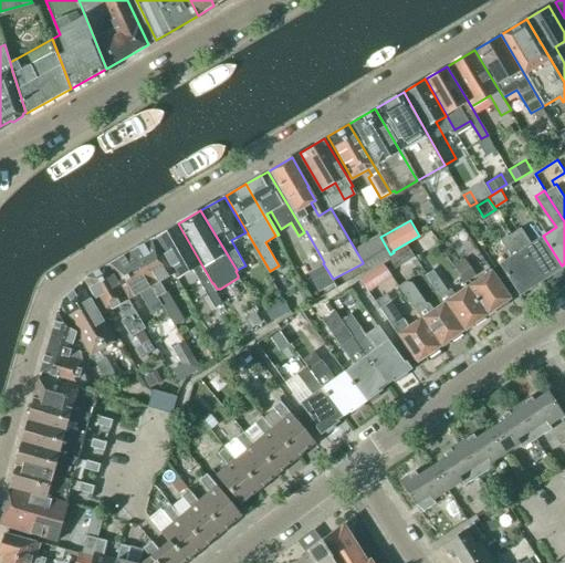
[(222,302),(212,283),(178,223),(155,237),(178,278),(194,269),(216,306),(222,302)]
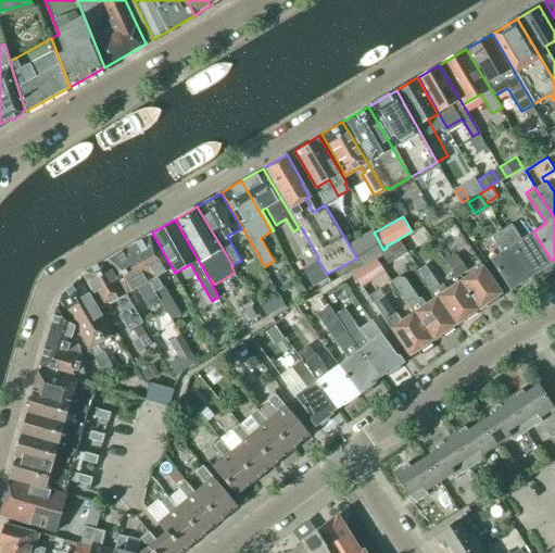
[(552,261),(533,231),(522,238),(520,234),(513,222),(511,224),(502,229),(531,274),(552,261)]
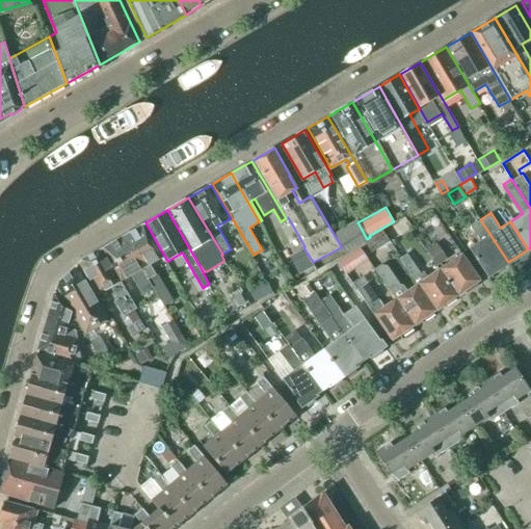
[(487,275),(508,262),(480,219),(472,225),(481,240),(470,247),(487,275)]
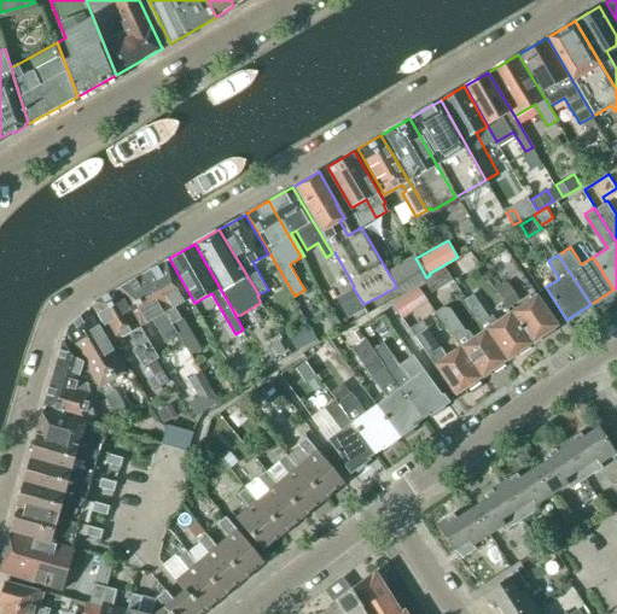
[(424,279),(426,278),(415,258),(389,274),(396,286),(396,287),(400,293),(424,279)]
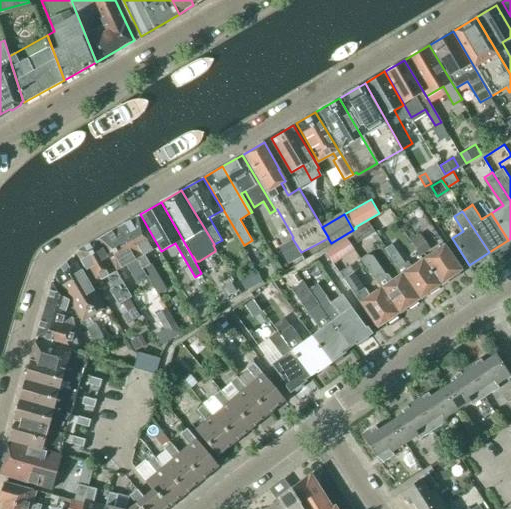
[(142,268),(143,267),(151,263),(145,252),(157,246),(140,215),(118,227),(142,268)]
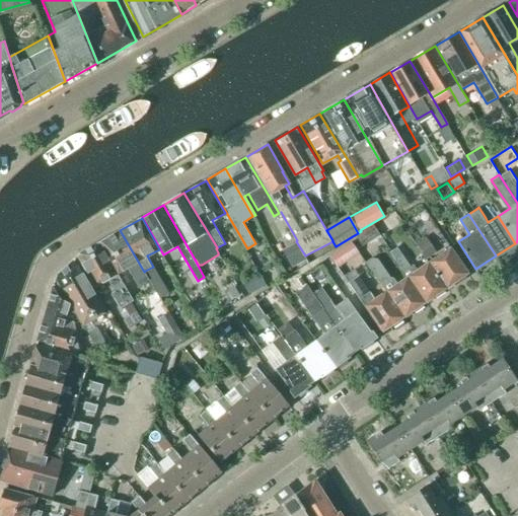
[(358,233),(356,234),(363,245),(373,239),(368,232),(365,227),(360,230),(361,231),(358,233)]
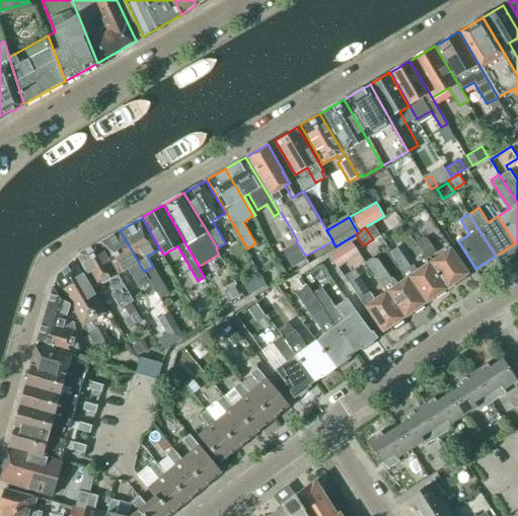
[(149,279),(145,271),(144,272),(120,230),(98,242),(117,273),(119,272),(131,265),(133,270),(131,271),(139,285),(149,279)]
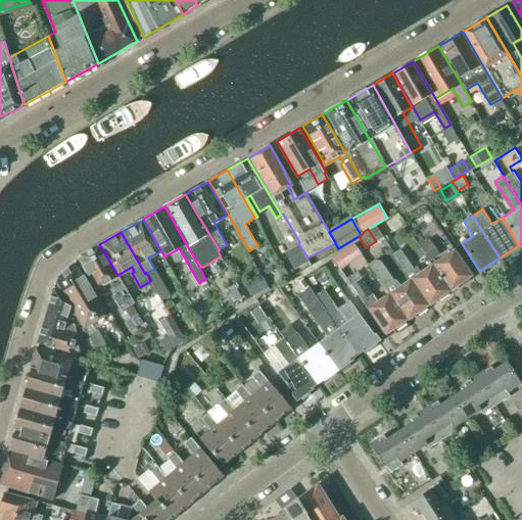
[(432,265),(451,290),(473,275),(455,249),(440,258),(436,253),(427,240),(420,245),(433,264),(432,265)]
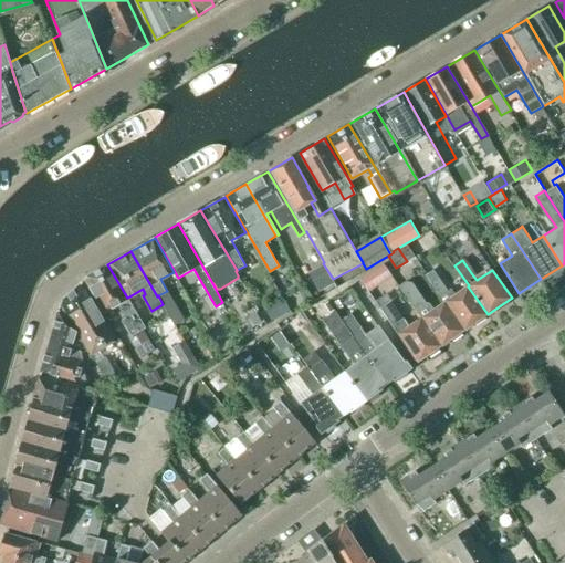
[(335,282),(333,279),(323,263),(310,271),(320,290),(335,282)]
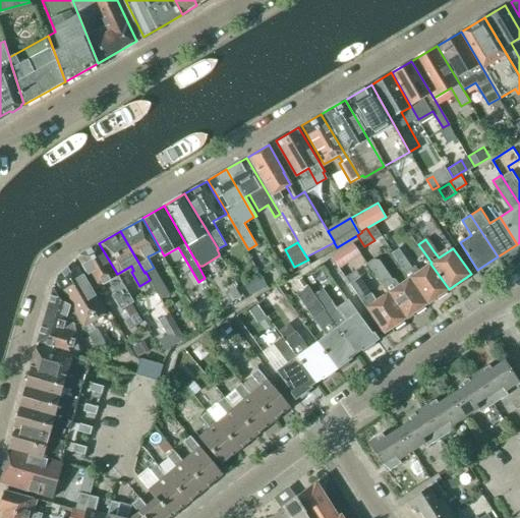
[(345,261),(360,251),(354,242),(332,256),(336,263),(343,257),(345,261)]
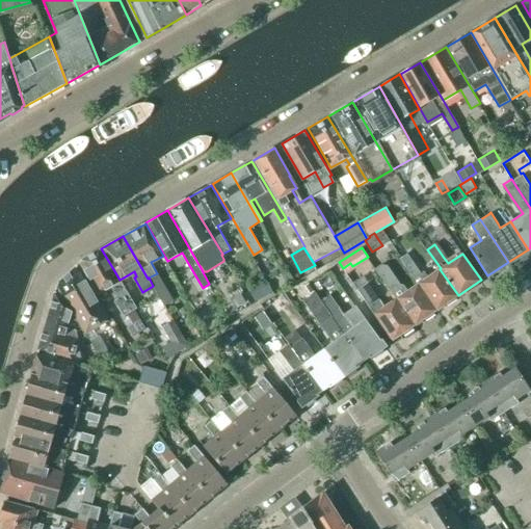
[(137,308),(122,279),(120,280),(101,248),(80,261),(98,293),(110,286),(117,298),(114,299),(124,316),(137,308)]
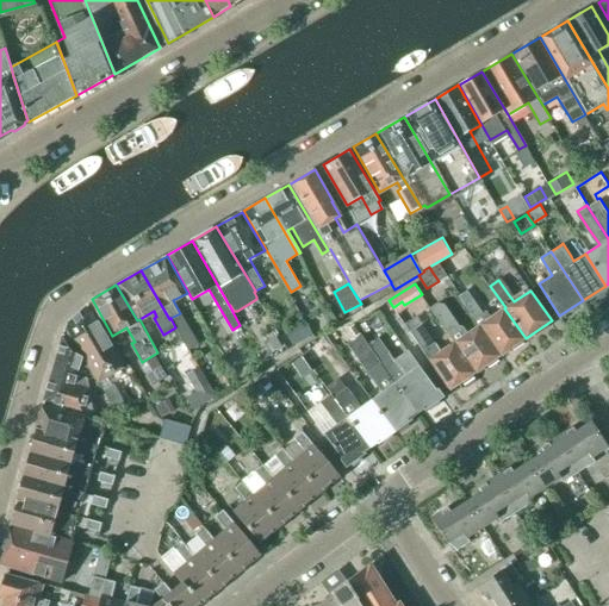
[(526,338),(504,308),(492,317),(486,310),(483,311),(473,297),(467,289),(464,292),(459,294),(480,325),(501,355),(526,338)]
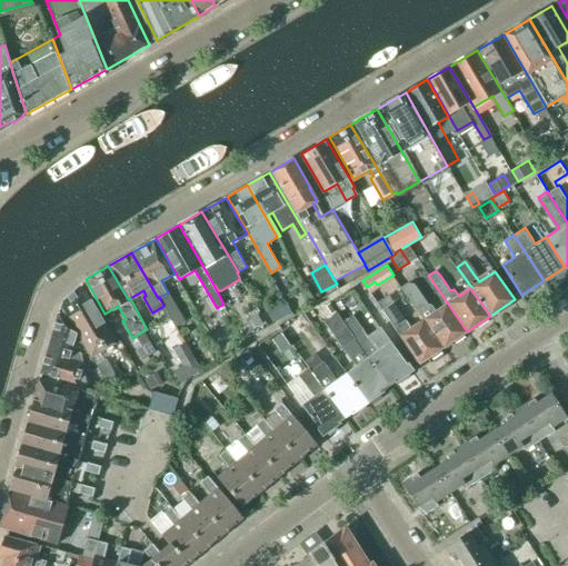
[(467,331),(448,304),(435,313),(415,283),(408,283),(401,287),(422,320),(424,320),(444,348),(467,331)]
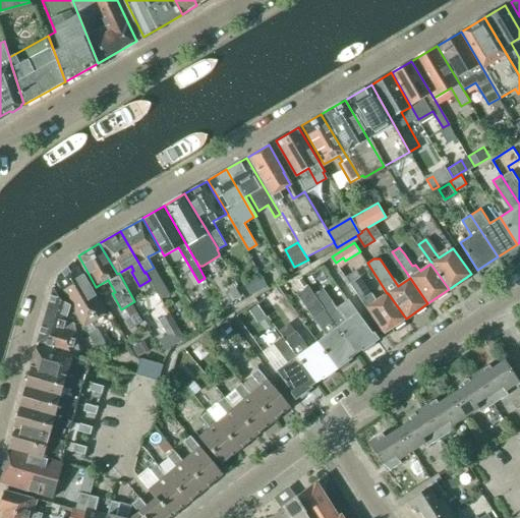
[(83,326),(105,313),(74,260),(56,277),(83,326)]
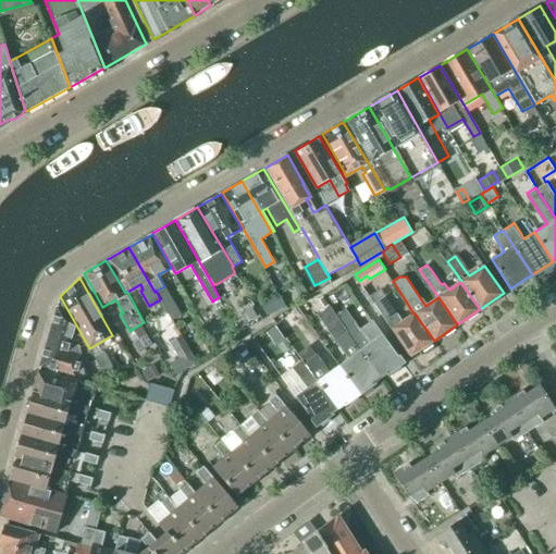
[(268,315),(286,305),(280,293),(261,303),(268,315)]
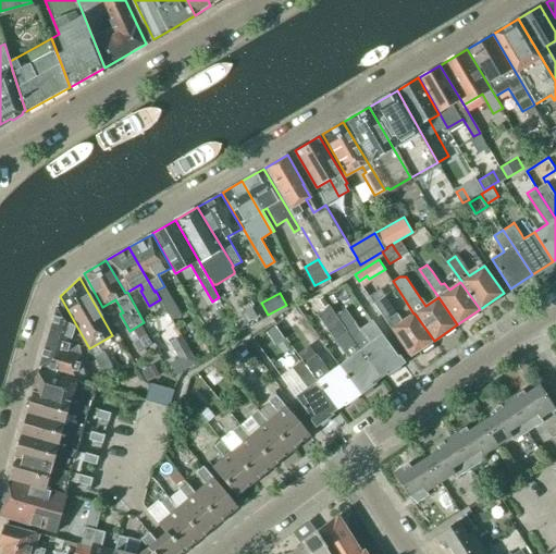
[(182,314),(171,294),(167,295),(161,299),(172,319),(182,314)]
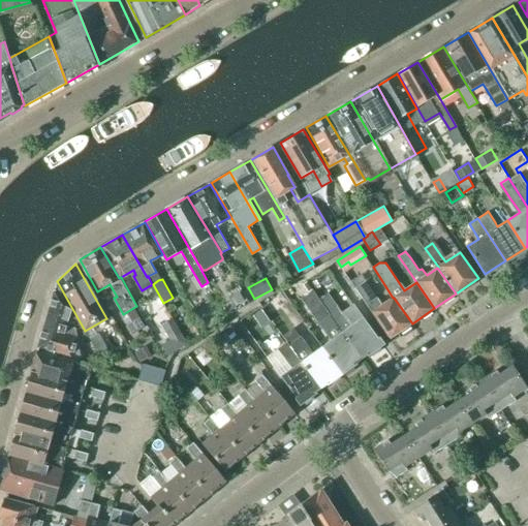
[(394,298),(393,298),(383,305),(367,279),(355,286),(373,311),(391,338),(412,323),(394,298)]
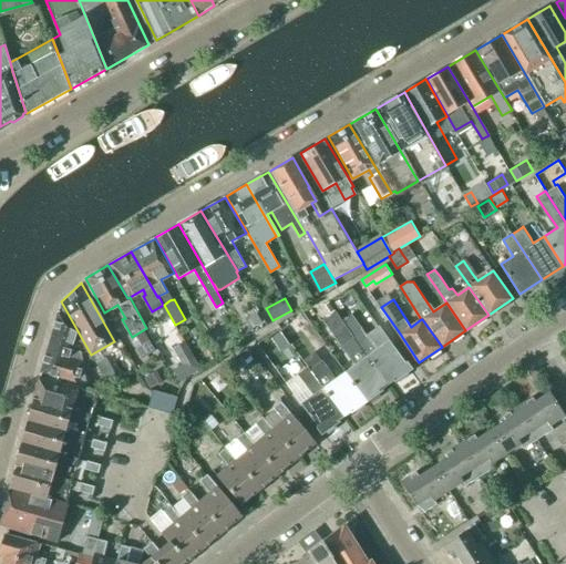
[(81,340),(60,303),(52,332),(73,342),(72,347),(79,350),(81,340)]
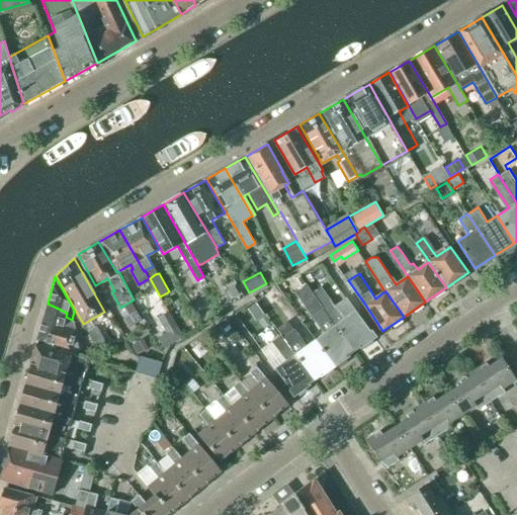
[(236,285),(226,290),(232,301),(241,295),(236,285)]
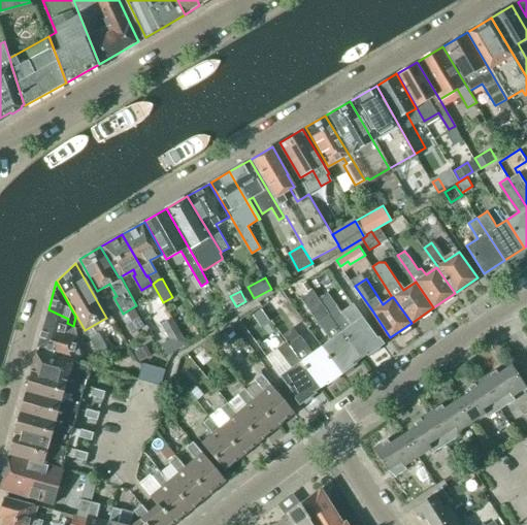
[(342,330),(361,358),(382,342),(363,316),(352,324),(336,302),(335,302),(331,297),(323,302),(330,314),(342,330)]
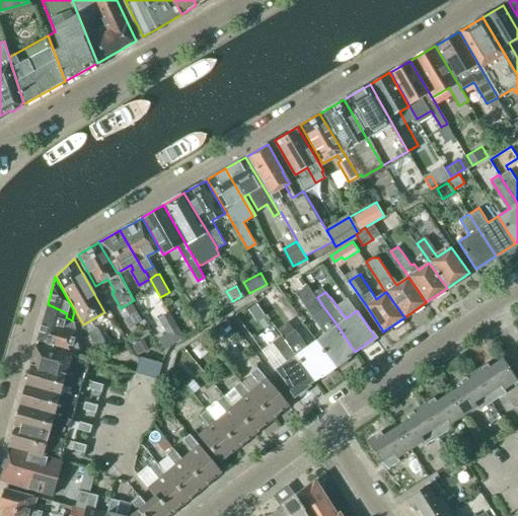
[(257,302),(248,308),(256,320),(266,314),(257,302)]
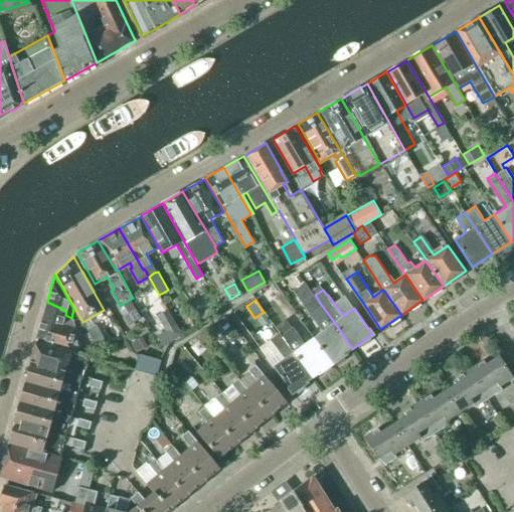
[(129,325),(142,318),(132,301),(119,308),(129,325)]
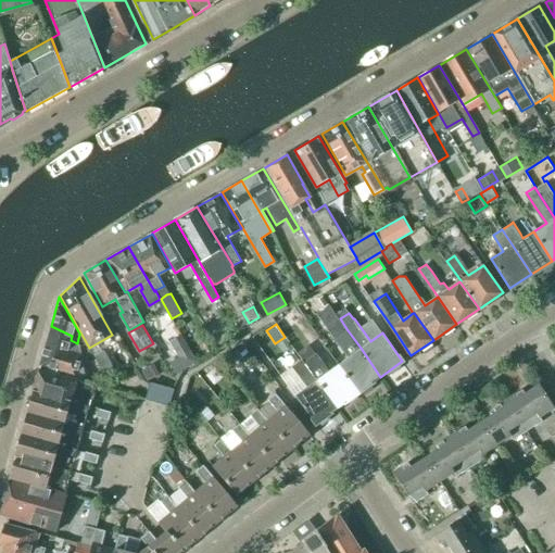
[(72,336),(51,326),(39,367),(40,367),(39,368),(83,379),(79,362),(83,354),(78,353),(77,343),(71,340),(72,336)]
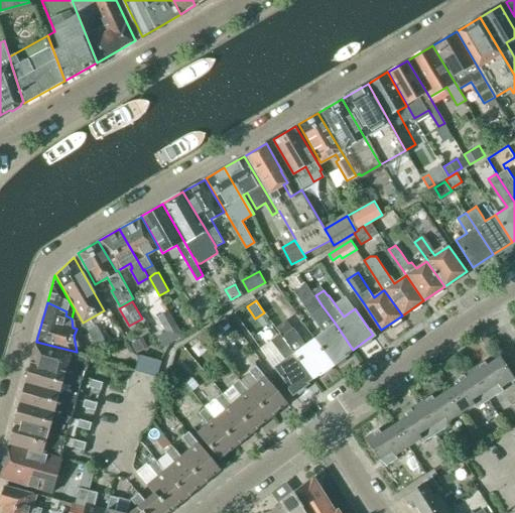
[(334,364),(353,350),(335,323),(323,306),(311,314),(325,331),(314,338),(334,364)]
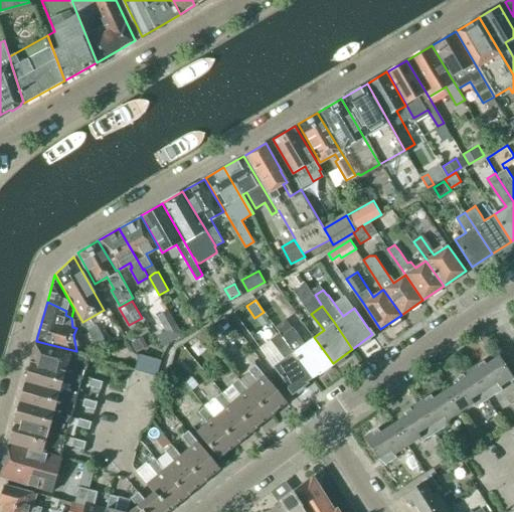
[(163,345),(184,333),(169,308),(157,315),(166,330),(157,335),(163,345)]
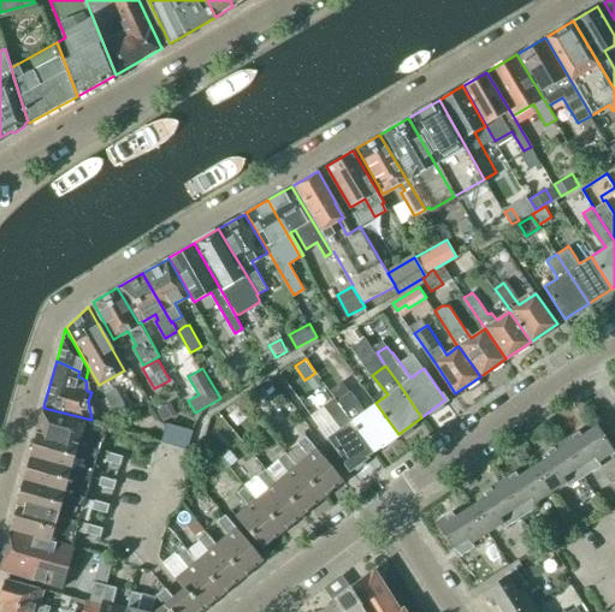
[(398,434),(376,403),(364,413),(360,408),(352,397),(344,386),(333,394),(335,398),(336,397),(353,419),(374,451),(398,434)]
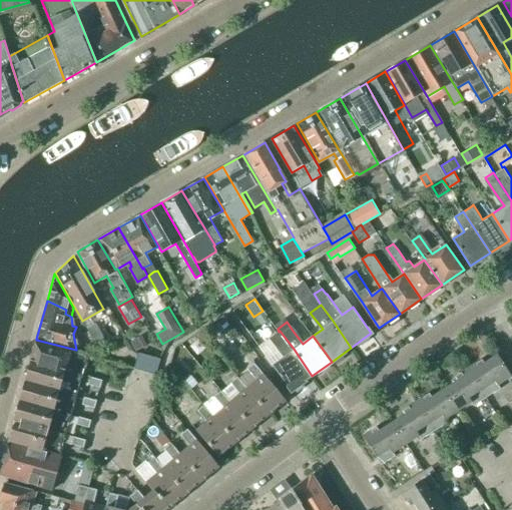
[(106,341),(96,323),(95,324),(87,328),(97,346),(106,341)]
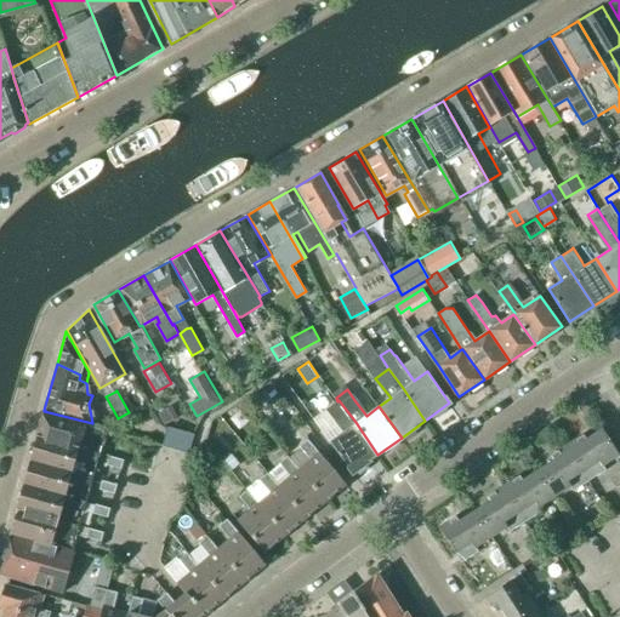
[(353,473),(377,455),(356,422),(339,400),(337,401),(326,409),(314,418),(330,441),(353,473)]
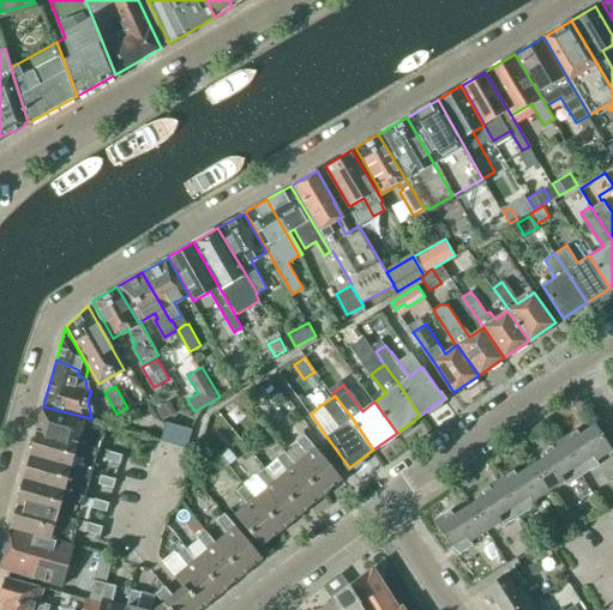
[(156,406),(163,420),(176,411),(170,399),(156,406)]
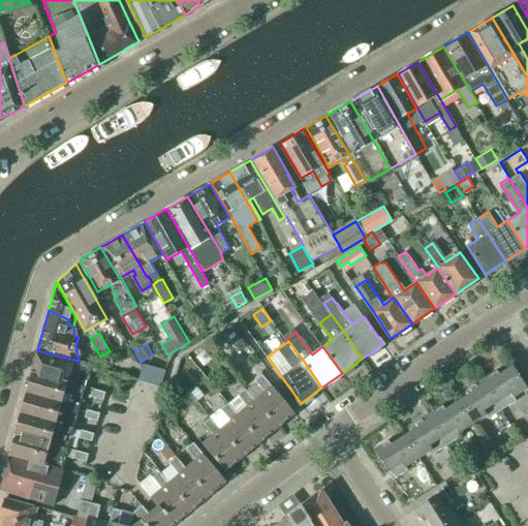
[(63,468),(91,365),(37,350),(9,454),(63,468)]
